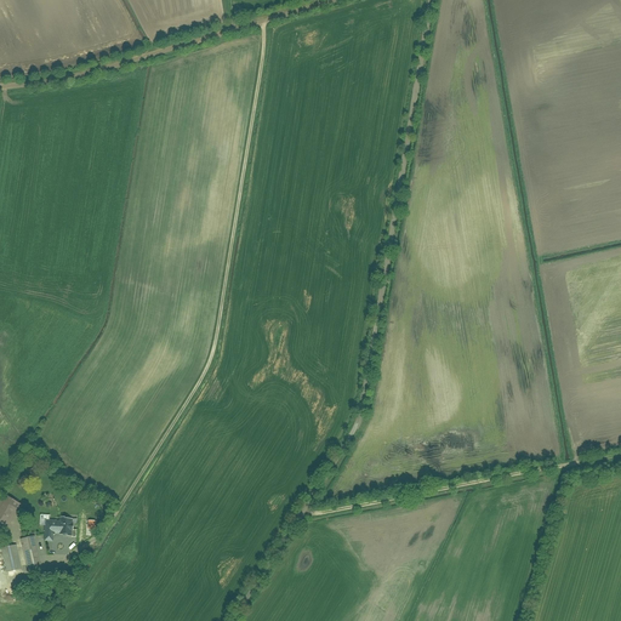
[(28,472),(33,482),(40,478),(36,468),(28,472)]
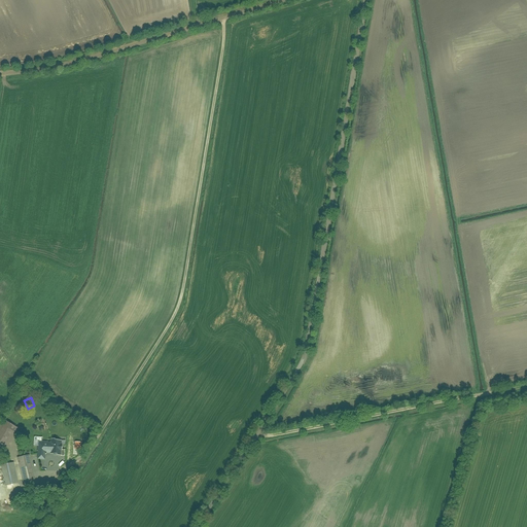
[(18,429),(4,421),(0,426),(0,445),(5,449),(18,429)]
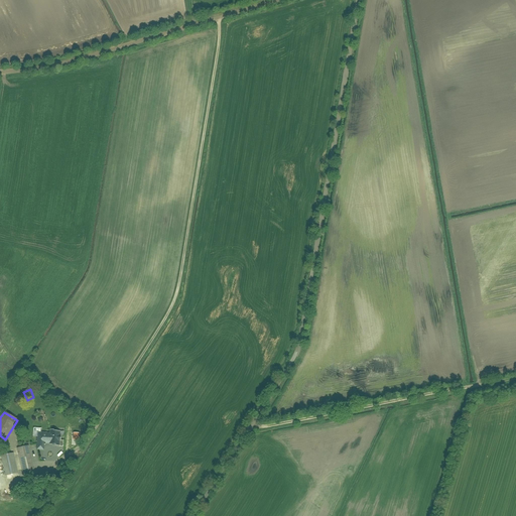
[(41,429),(34,428),(33,436),(37,437),(37,449),(43,449),(43,444),(45,442),(50,443),(50,444),(53,444),(53,445),(60,445),(59,446),(63,446),(63,440),(60,440),(60,436),(59,436),(59,432),(56,432),(56,431),(50,430),(50,434),(46,433),(45,433),(42,433),(41,433),(41,429)]
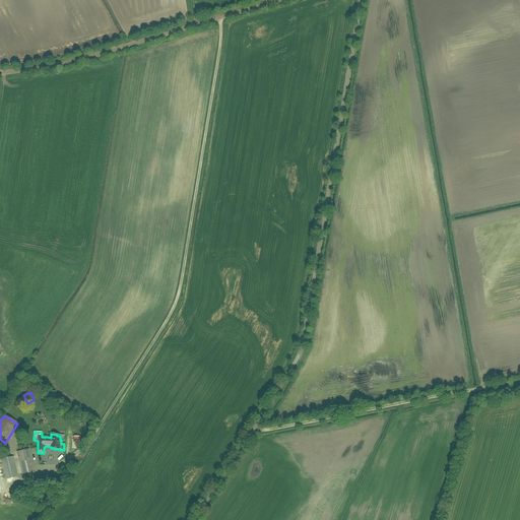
[(18,452),(23,475),(35,473),(29,450),(18,452)]
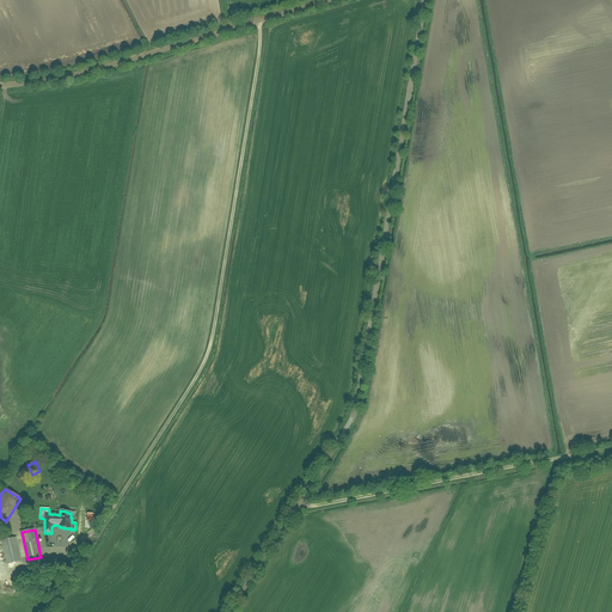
[(2,542),(7,564),(22,561),(16,538),(2,542)]
